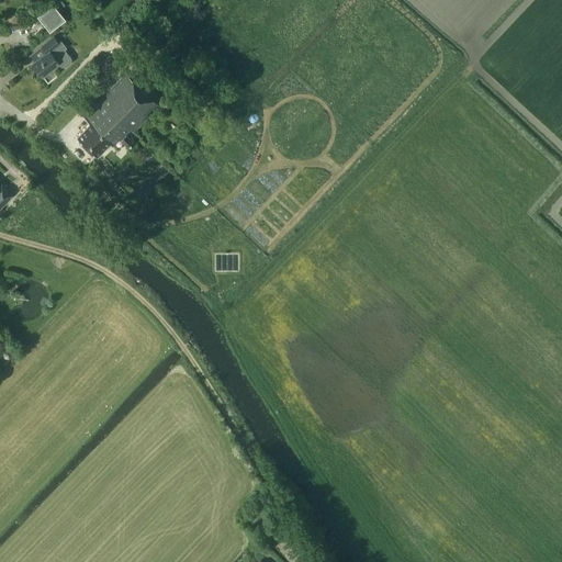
[(65,4),(60,0),(59,0),(55,3),(59,9),(65,4)]
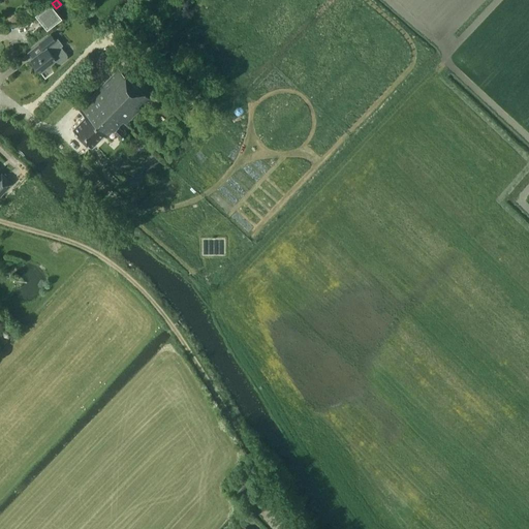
[(50,6),(38,14),(48,26),(59,17),(50,6)]
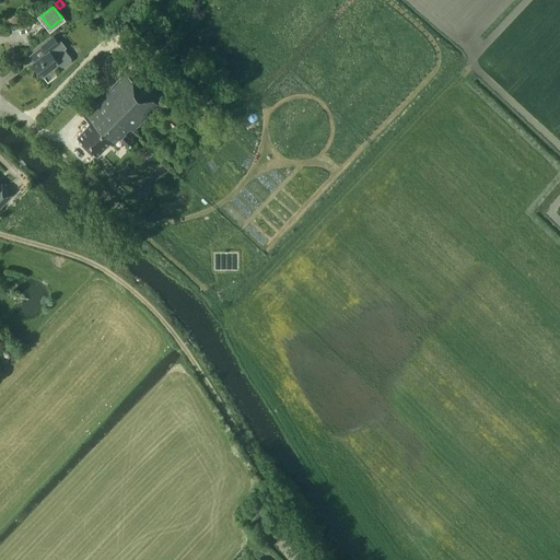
[(57,43),(51,36),(39,47),(45,53),(32,63),(42,76),(58,62),(61,66),(65,66),(70,60),(70,57),(62,48),(65,47),(59,41),(57,43)]
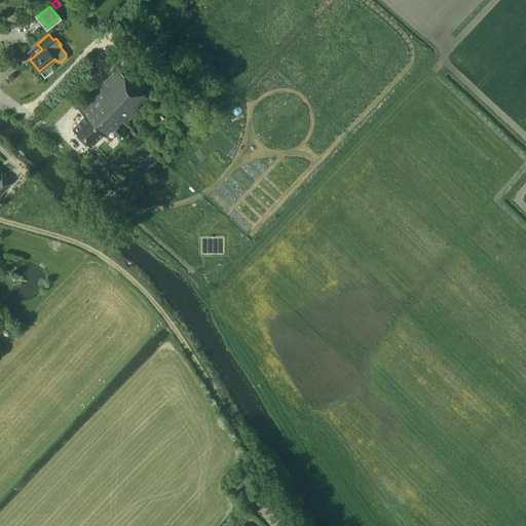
[(123,133),(120,128),(119,127),(148,98),(118,69),(78,109),(83,115),(72,127),(90,145),(102,133),(105,136),(111,129),(119,138),(123,133)]
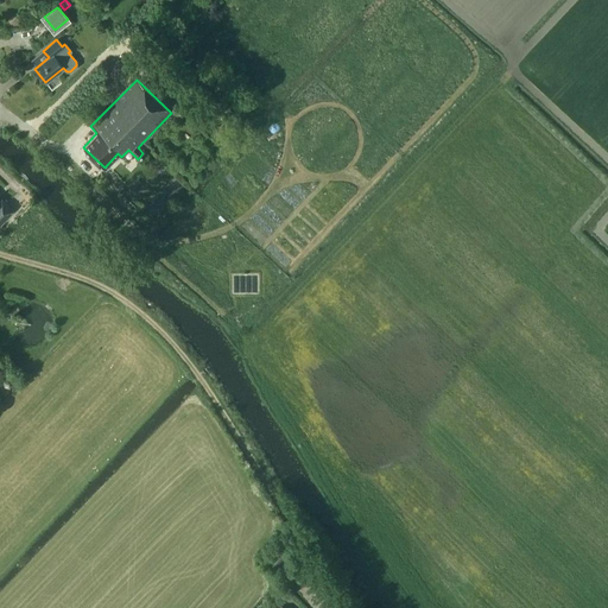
[(1,198),(0,200),(0,223),(13,210),(1,198)]
